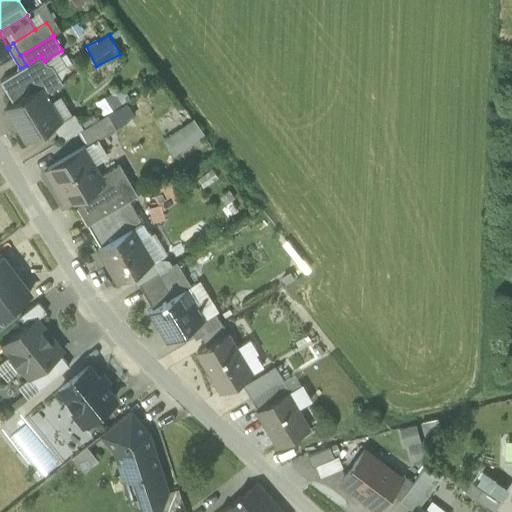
[(0,80),(13,102),(40,86),(41,88),(39,89),(42,95),(62,83),(51,65),(46,64),(44,61),(41,56),(26,65),(20,68),(0,80)]
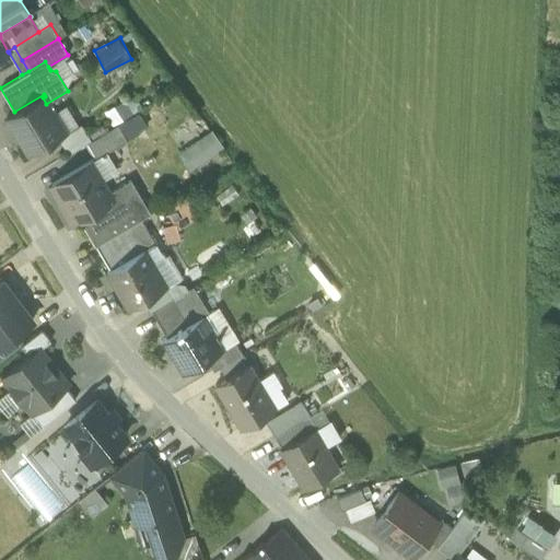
[(53,114),(46,104),(43,97),(45,96),(44,94),(14,112),(7,117),(30,154),(67,132),(55,112),(53,114)]
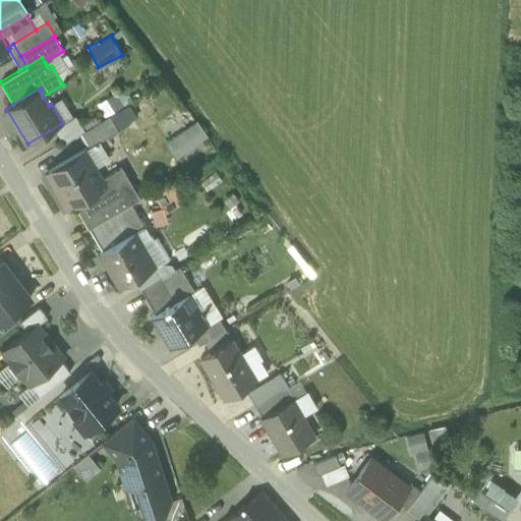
[(89,147),(90,149),(98,143),(118,130),(109,116),(80,133),(89,147)]
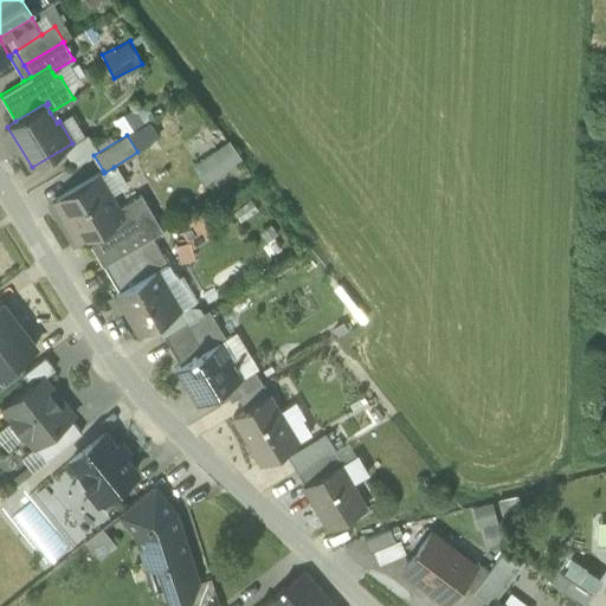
[(193,156),(201,178),(242,161),(233,141),(193,156)]
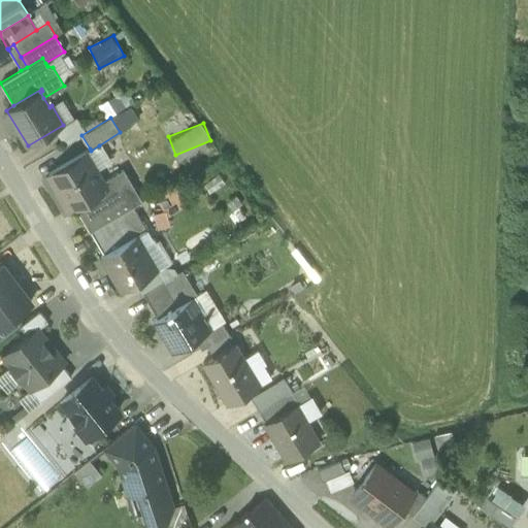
[(90,149),(81,154),(93,172),(109,162),(99,145),(91,151),(90,149)]
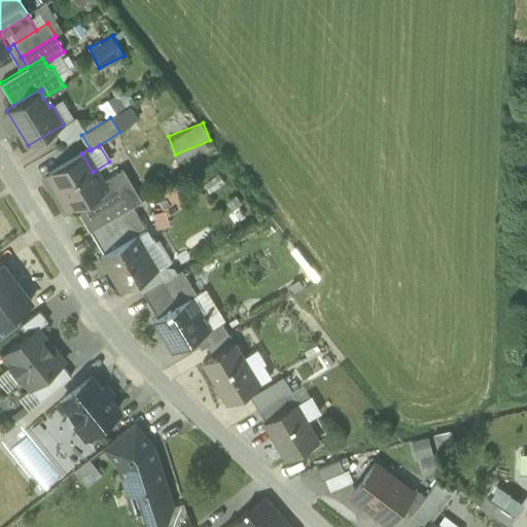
[(48,173),(70,210),(75,207),(103,189),(102,188),(93,172),(81,153),(48,173)]
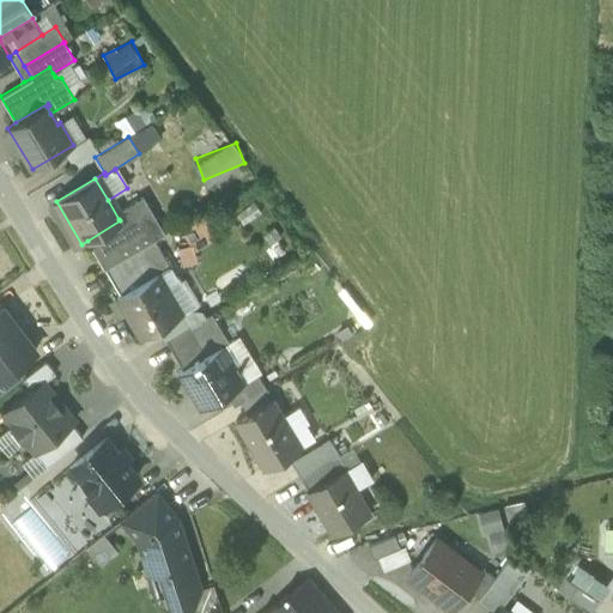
[(87,241),(104,268),(155,238),(164,232),(143,198),(119,212),(122,217),(119,219),(120,220),(87,241)]
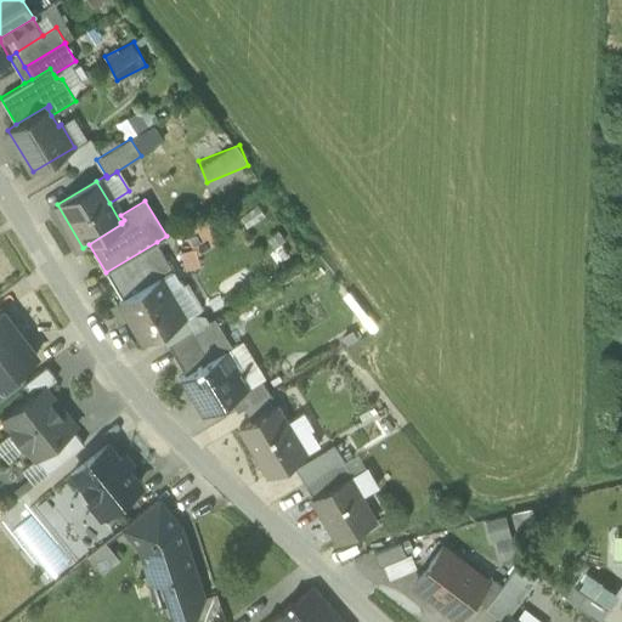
[(187,267),(201,263),(197,250),(220,242),(210,216),(184,226),(191,244),(180,249),(187,267)]
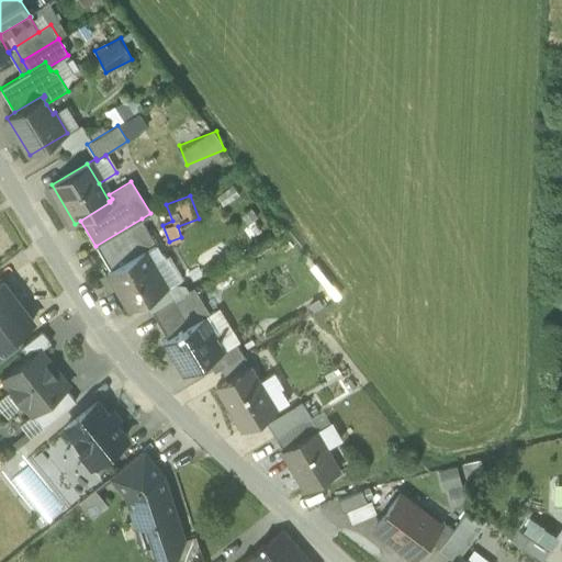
[(96,246),(110,270),(144,250),(145,251),(156,245),(142,218),(96,246)]
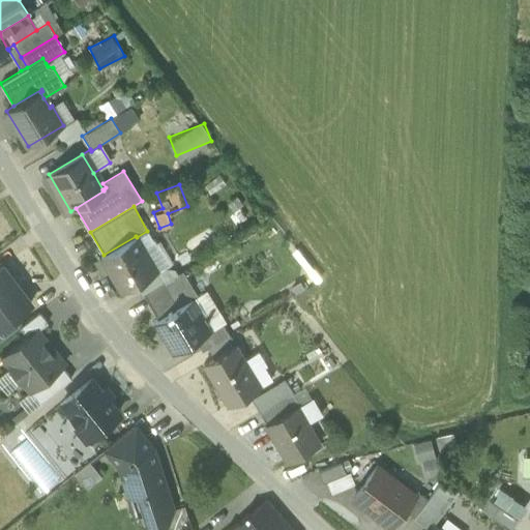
[(101,257),(122,292),(137,284),(156,271),(157,271),(137,237),(136,236),(104,255),(101,257)]
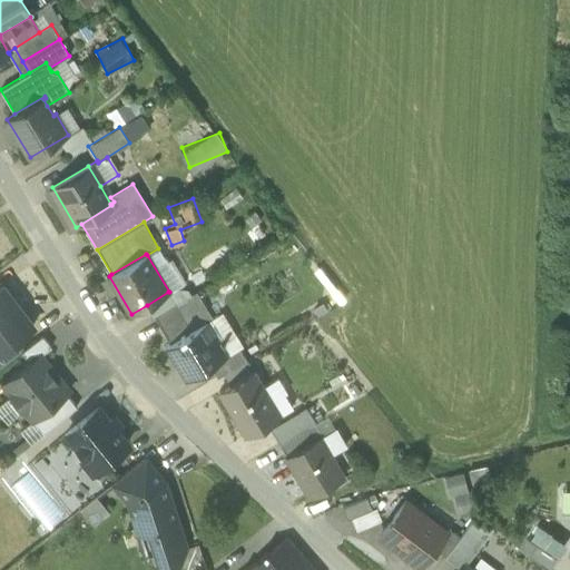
[(0,291),(0,352),(33,327),(3,287),(0,291)]
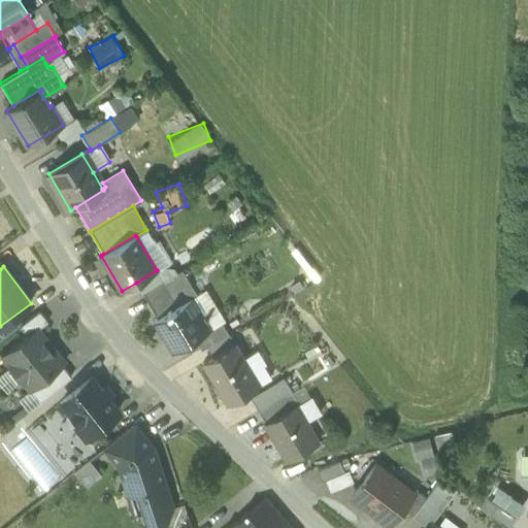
[(136,283),(142,293),(162,282),(156,270),(136,283)]
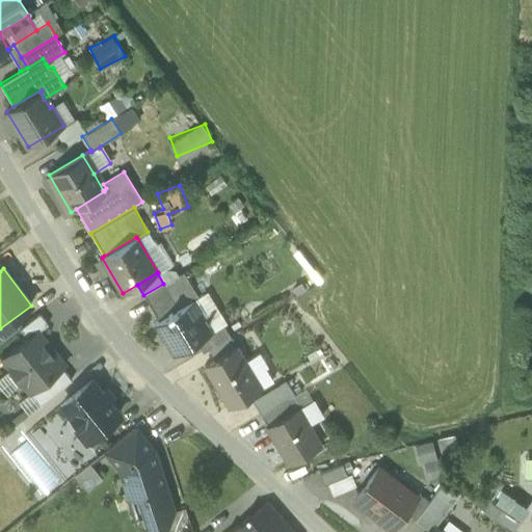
[(163,285),(179,309),(193,299),(198,297),(197,297),(184,273),(163,285)]
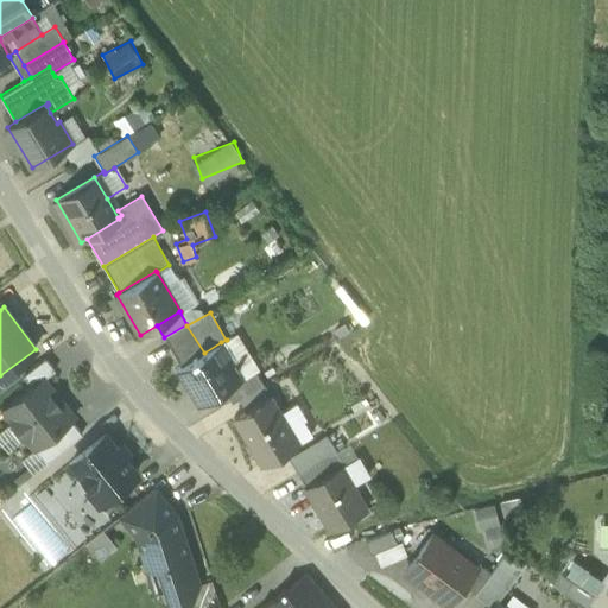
[(187,325),(187,324),(164,337),(182,367),(204,353),(187,325)]
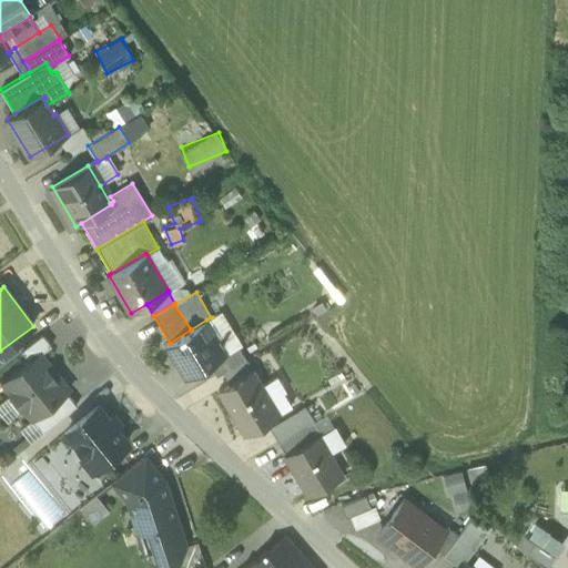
[(212,317),(206,320),(226,353),(239,346),(241,344),(222,312),(216,315),(216,314),(211,317),(212,317)]
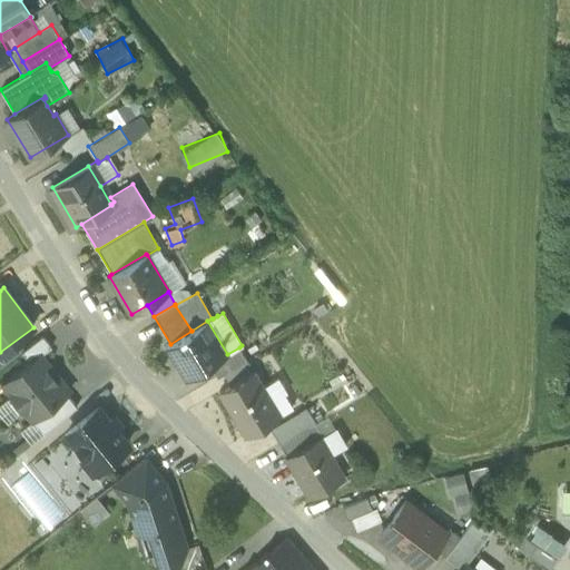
[(228,355),(227,354),(207,321),(192,331),(170,344),(166,346),(186,381),(210,365),(228,355)]
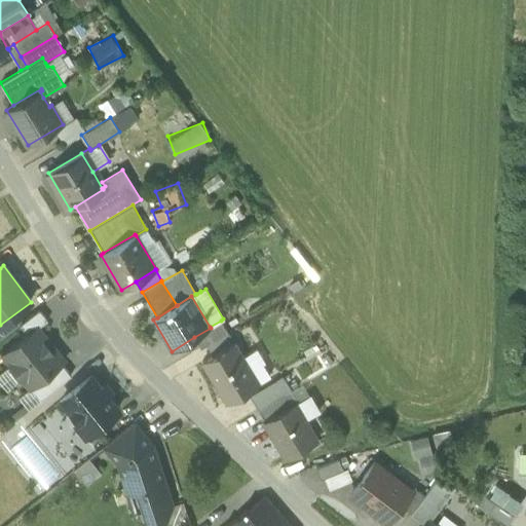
[(20,327),(28,336),(37,328),(38,329),(47,322),(39,311),(20,327)]
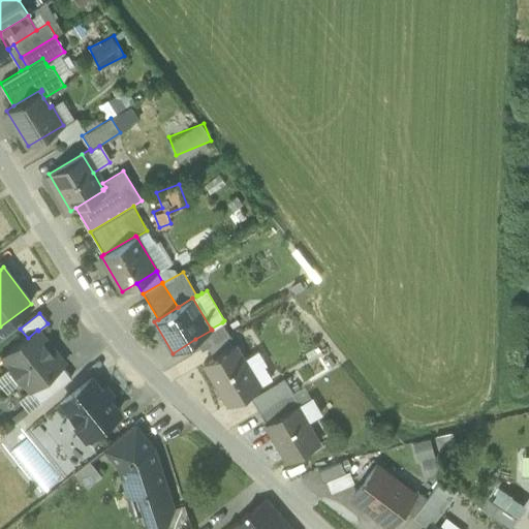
[(195,339),(201,350),(229,334),(228,333),(222,322),(211,329),(212,330),(195,339)]
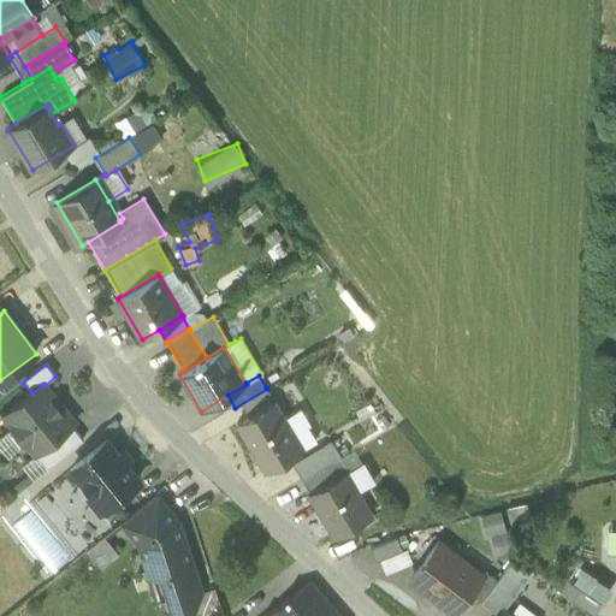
[(25,444),(35,456),(39,454),(72,426),(76,424),(65,412),(54,397),(45,385),(43,384),(33,394),(4,416),(13,428),(9,432),(21,448),(25,444)]
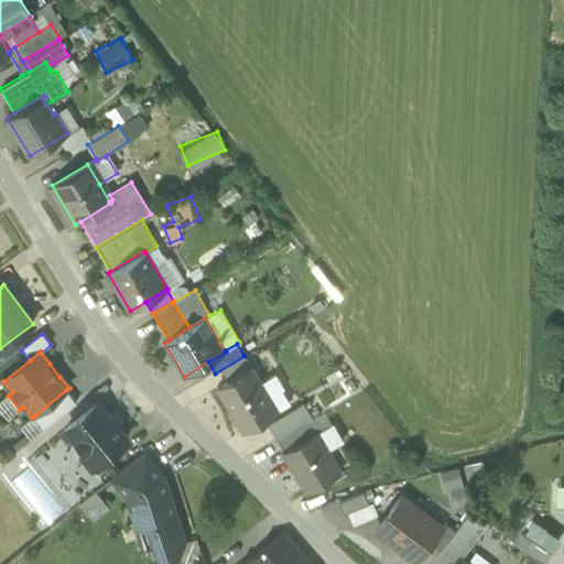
[(251,367),(245,356),(215,373),(216,373),(219,371),(226,382),(250,368),(251,367)]
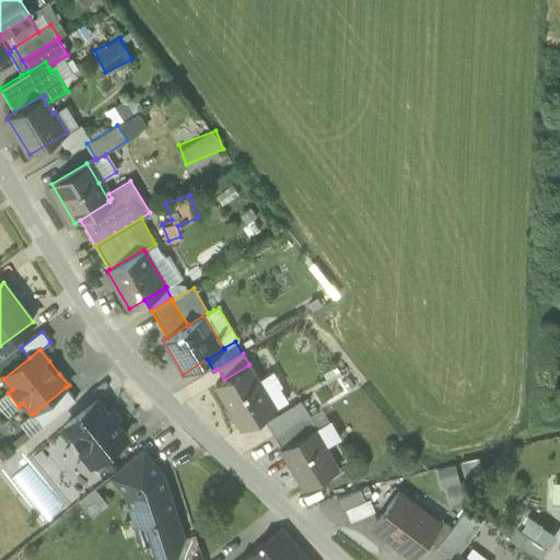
[(213,386),(240,430),(275,409),(248,365),(224,380),(213,386)]
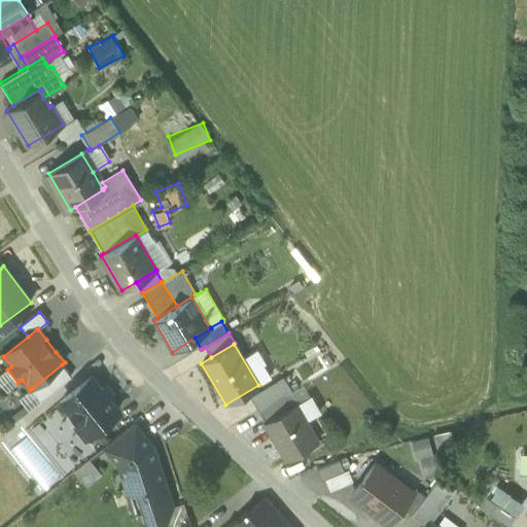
[(33,388),(42,400),(71,377),(62,364),(33,388)]
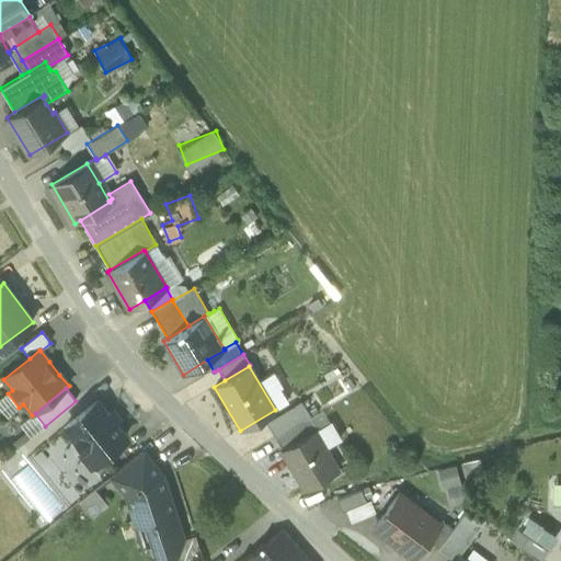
[(79,454),(90,466),(99,459),(105,454),(109,458),(118,449),(115,445),(126,437),(98,401),(66,426),(84,449),(79,454)]
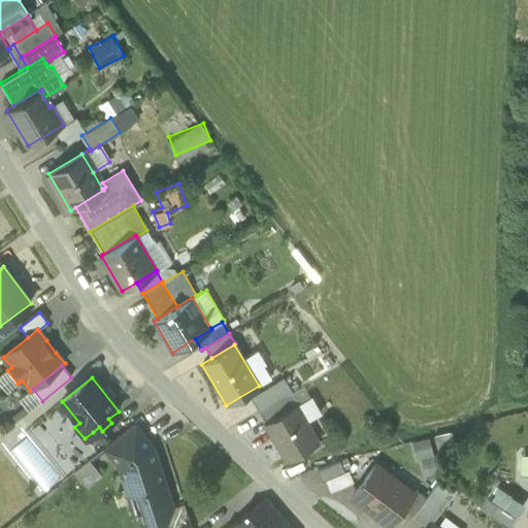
[(250,397),(259,413),(283,398),(274,383),(250,397)]
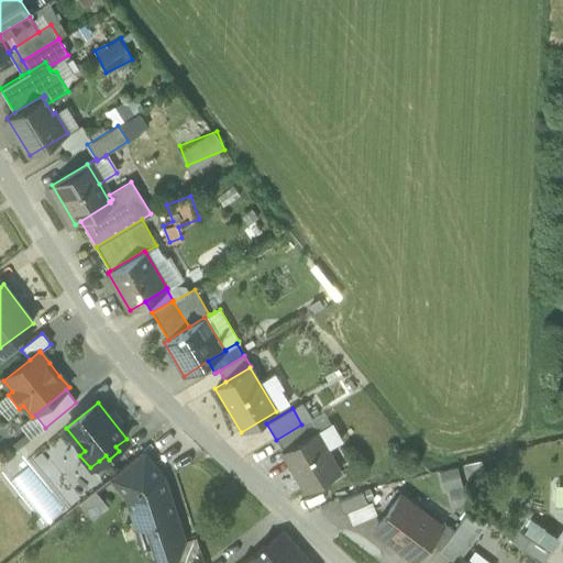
[(311,419),(301,424),(308,434),(316,430),(318,429),(311,419)]
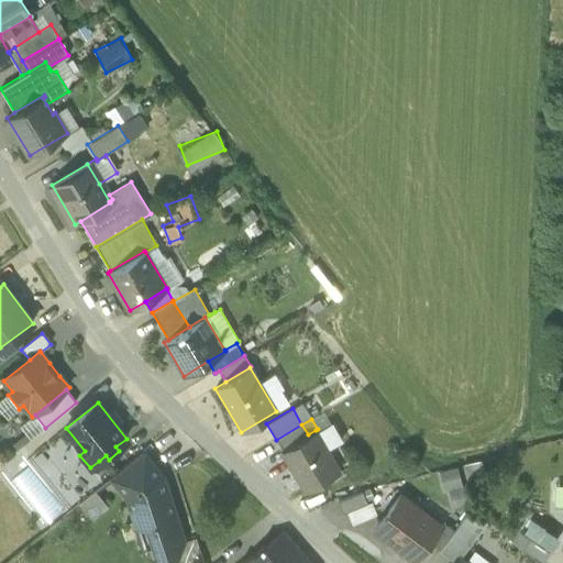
[(318,429),(316,430),(327,450),(343,440),(331,420),(318,429)]
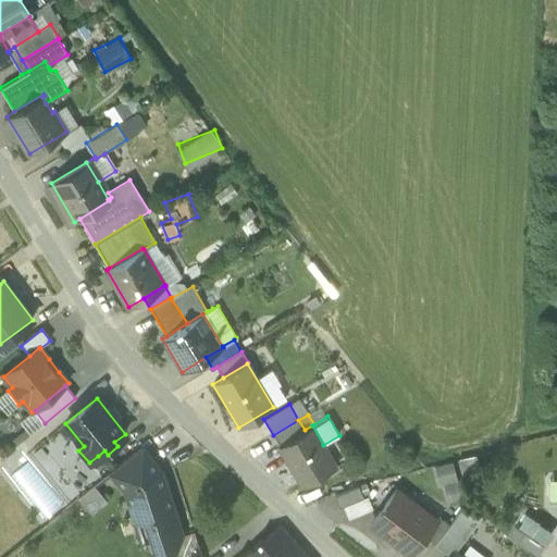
[(305,430),(298,420),(273,435),(280,446),(305,430)]
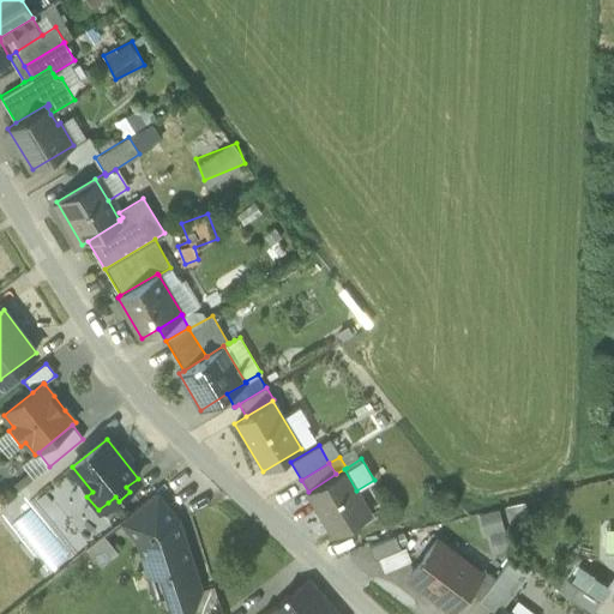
[(306,492),(332,534),(369,511),(356,491),(344,469),(336,474),(308,492),(306,492)]
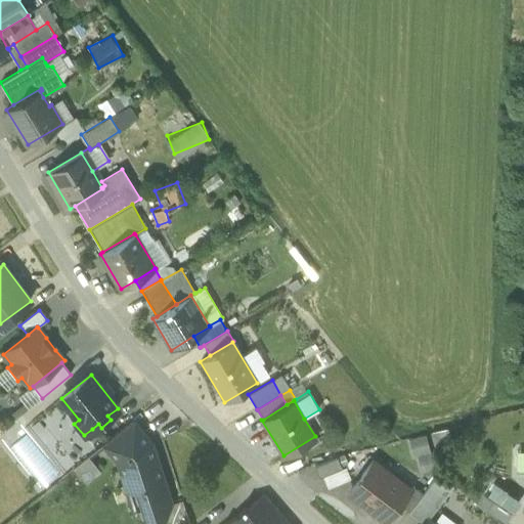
[(103,444),(119,463),(151,444),(132,421),(103,444)]
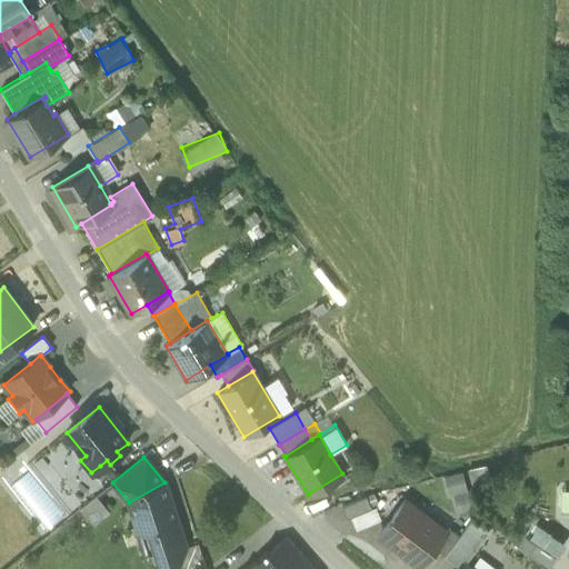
[(487,465),(466,470),(471,489),(492,483),(487,465)]
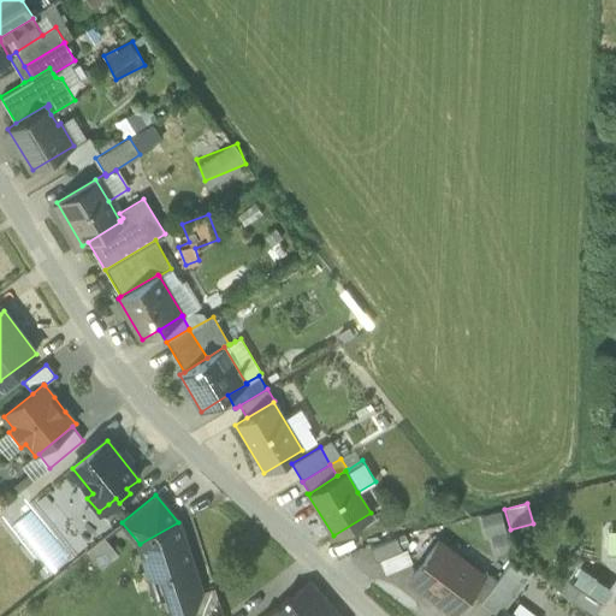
[(507,532),(501,511),(480,516),(485,537),(490,535),(507,532)]
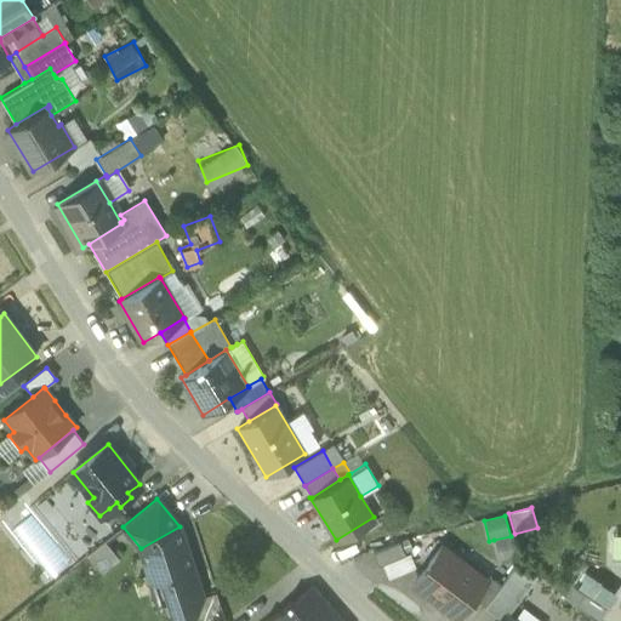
[(175,617),(181,620),(189,620),(203,597),(180,527),(141,548),(152,584),(160,610),(175,617)]
